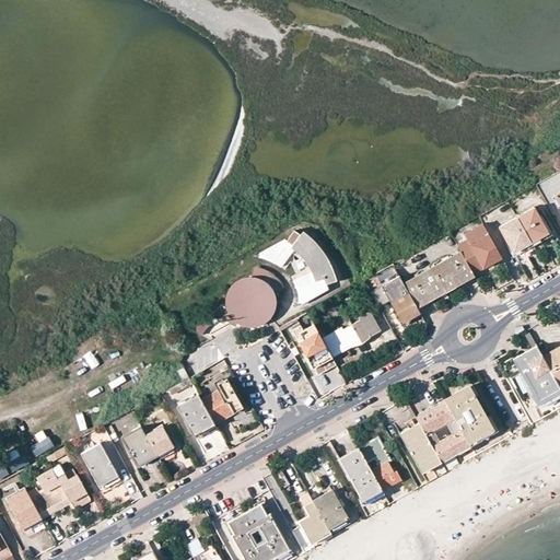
[(540,236),(547,233),(534,209),(517,218),(531,242),(540,236)]
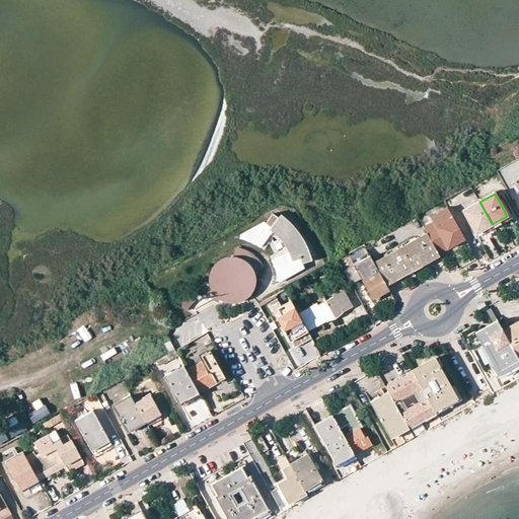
[(479,202),(463,210),(475,233),(484,228),(492,224),(479,202)]
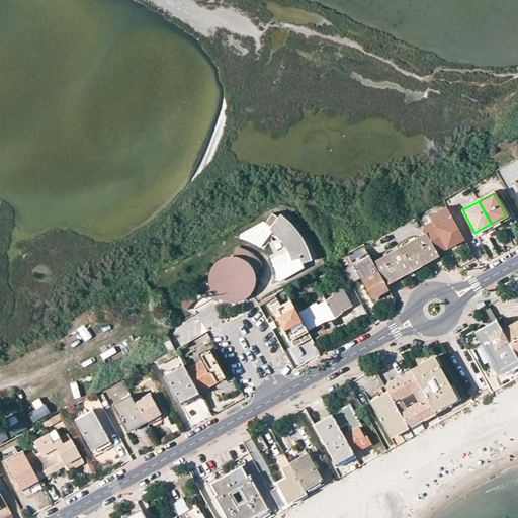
[(431,222),(422,227),(426,234),(437,253),(452,245),(463,238),(446,207),(429,217),(431,222)]
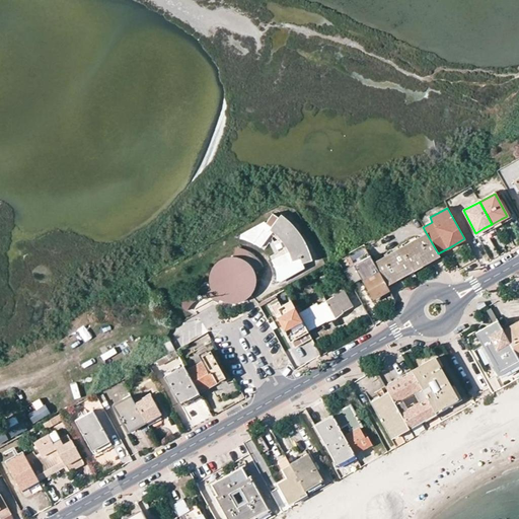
[(241,235),(240,238),(243,239),(248,240),(251,241),(254,243),(257,245),(261,248),(261,247),(273,234),(276,231),(279,234),(283,238),(285,241),(288,245),(291,250),(288,253),(286,249),(272,262),(273,265),(274,269),(275,273),(276,278),(276,282),(280,281),(303,269),(302,264),(310,261),(309,255),(306,248),(302,240),(297,234),(293,228),(288,222),(284,219),(280,216),(278,218),(273,214),(266,223),(264,222),(241,235)]
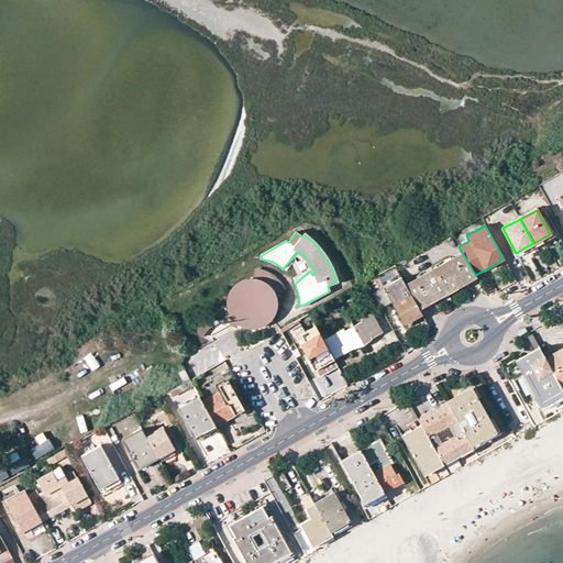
[(310,271),(312,275),(316,272),(312,266),(309,262),(307,258),(302,254),(299,251),(296,254),(300,258),(305,262),(307,266),(310,271)]
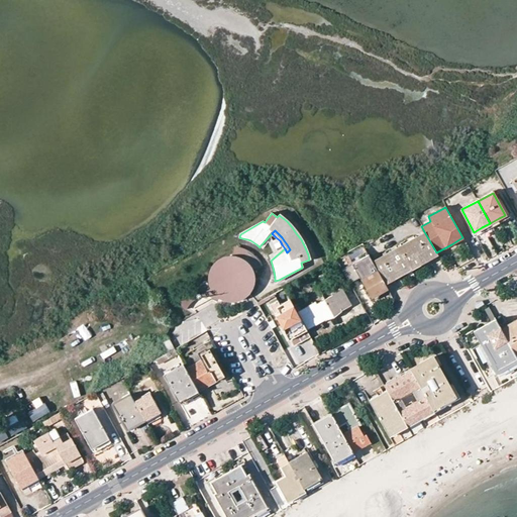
[(436,252),(425,233),(372,262),(384,281),(436,252)]
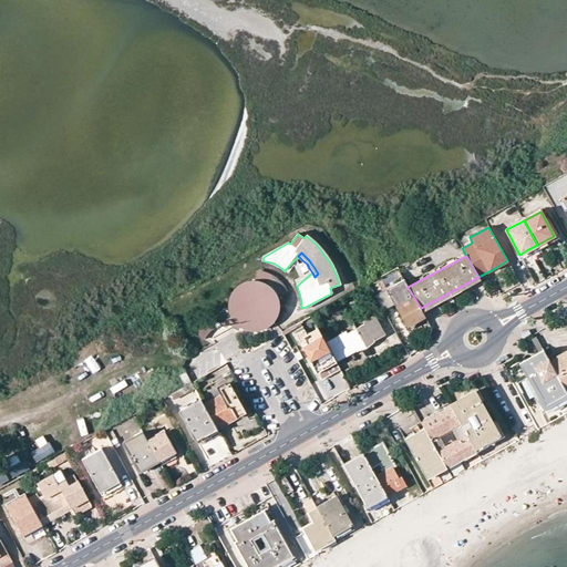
[(230,315),(233,319),(236,323),(239,327),(245,330),(249,331),(254,331),(259,331),(267,328),(271,323),(275,319),(277,316),(278,311),(279,307),(278,301),(277,297),(286,292),(282,288),(279,284),(274,278),(268,275),(265,274),(258,272),(256,281),(251,281),(247,282),(243,284),(238,287),(234,292),(230,298),(229,302),(229,307),(230,315)]
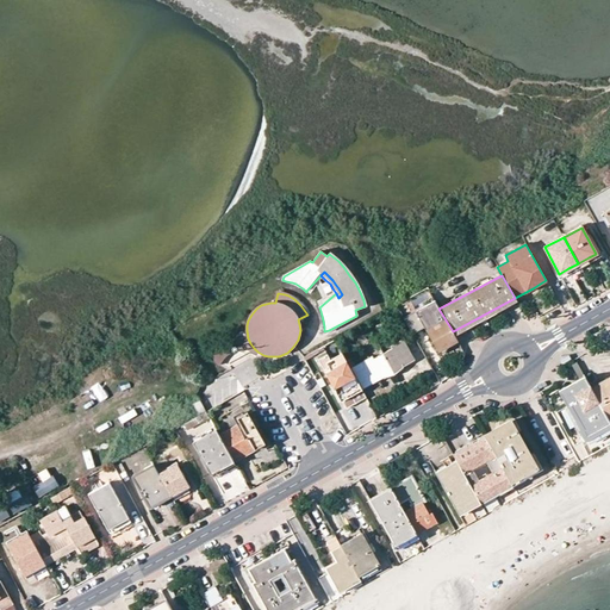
[(455,336),(473,327),(517,302),(515,298),(453,331),(455,336)]
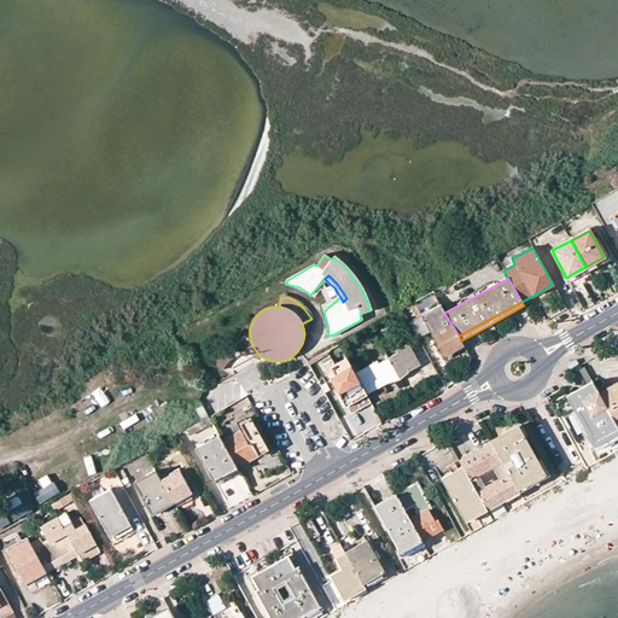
[(444,313),(439,304),(408,321),(418,338),(430,332),(443,355),(453,350),(464,344),(461,340),(459,336),(444,313)]
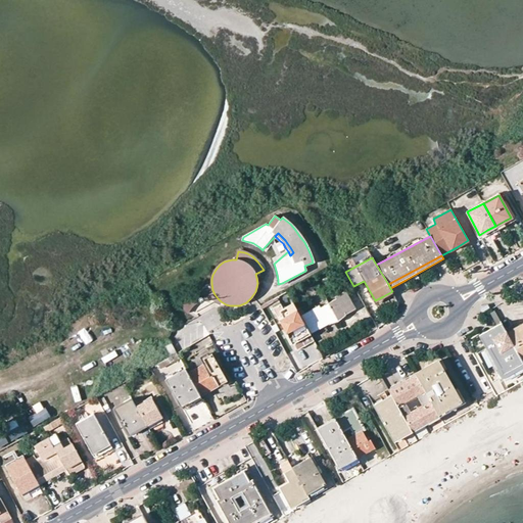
[(336,317),(343,313),(344,315),(350,312),(354,310),(344,291),(334,296),(336,299),(329,303),(336,317)]
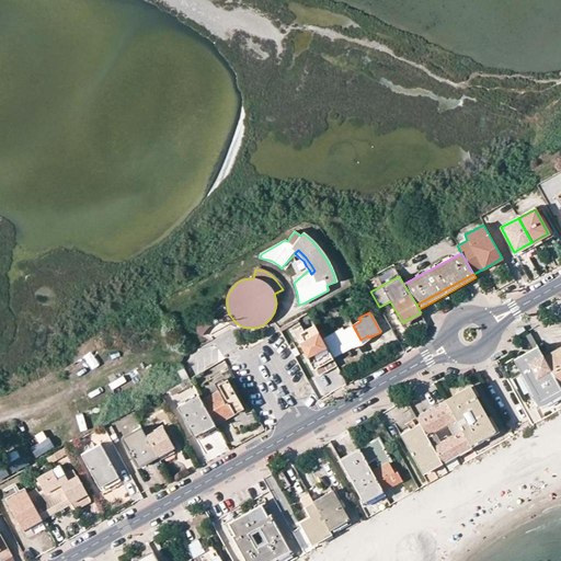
[(411,318),(402,322),(404,327),(423,317),(421,312),(411,318)]
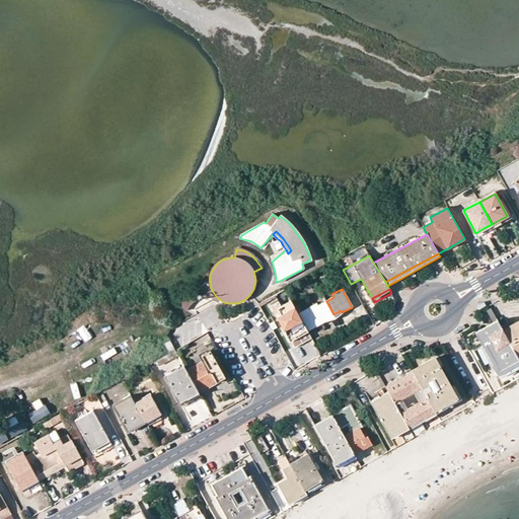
[(187,312),(192,304),(198,298),(198,296),(201,294),(201,293),(200,292),(198,291),(193,293),(189,294),(184,296),(182,298),(181,303),(181,305),(183,309),(187,312)]
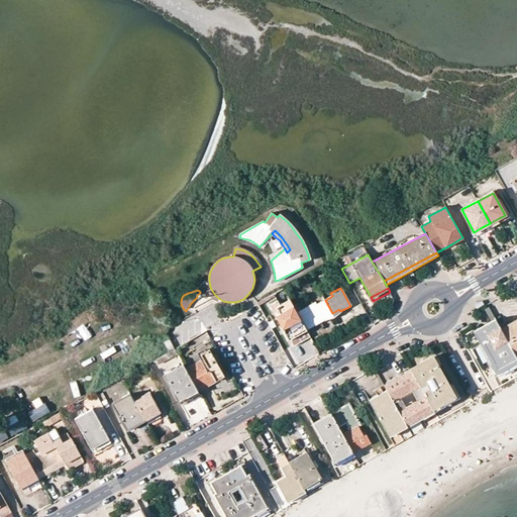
[(297,312),(307,330),(317,324),(324,320),(323,318),(332,313),(325,300),(316,305),(315,302),(312,303),(300,310),(297,312)]
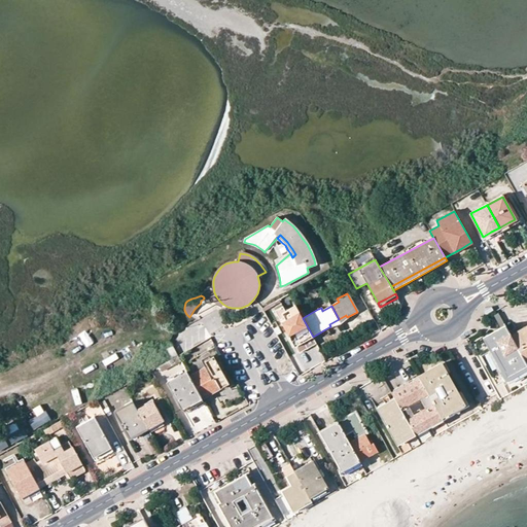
[(282,307),(275,311),(279,320),(287,316),(282,307)]
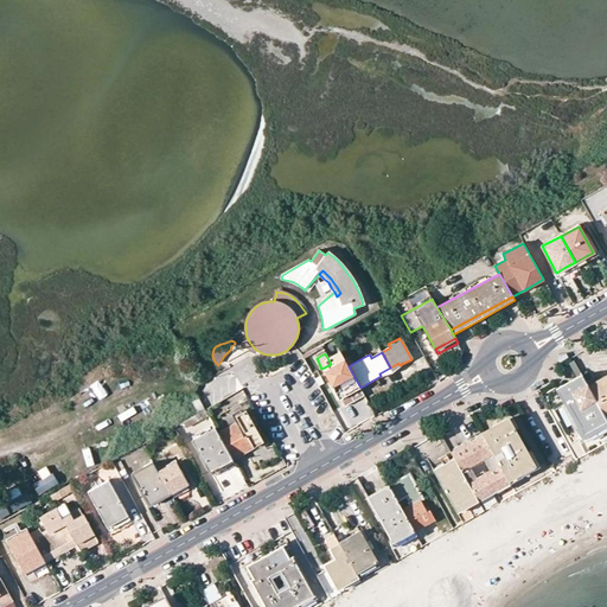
[(349,366),(344,359),(323,371),(338,400),(340,398),(344,407),(356,401),(364,396),(360,388),(349,366)]
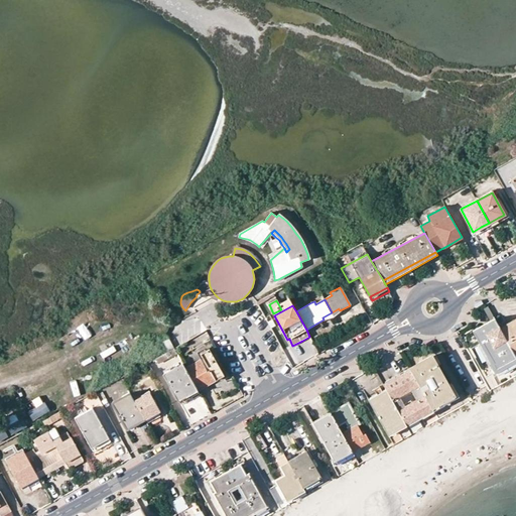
[(515,360),(515,359),(515,358),(500,330),(488,306),(484,308),(490,320),(494,329),(481,337),(485,343),(481,345),(491,363),(490,364),(494,372),(515,360)]
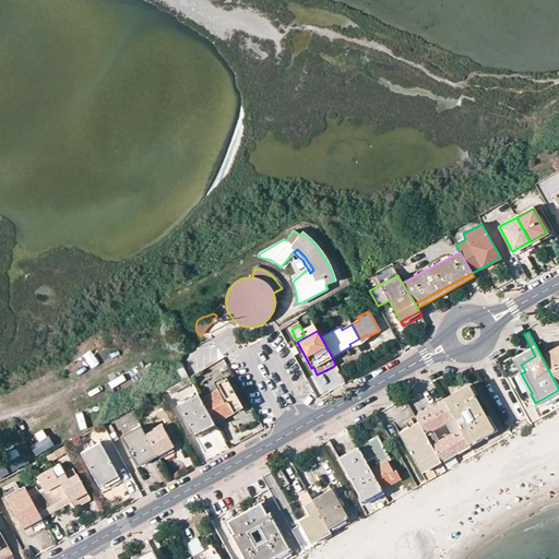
[(361,343),(359,339),(349,344),(351,346),(352,347),(361,343)]
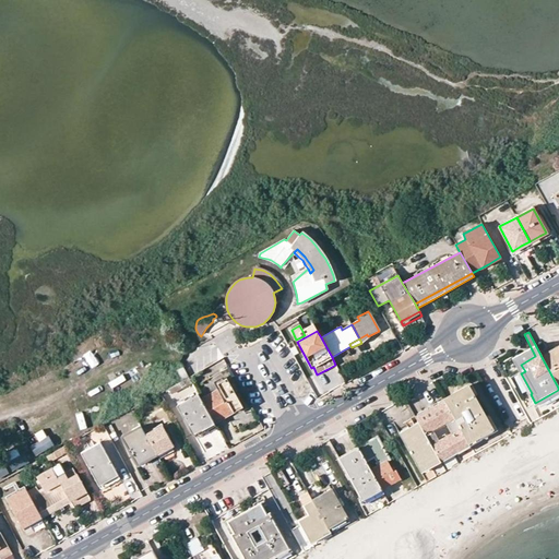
[(558,388),(558,387),(558,346),(550,352),(542,357),(558,388)]
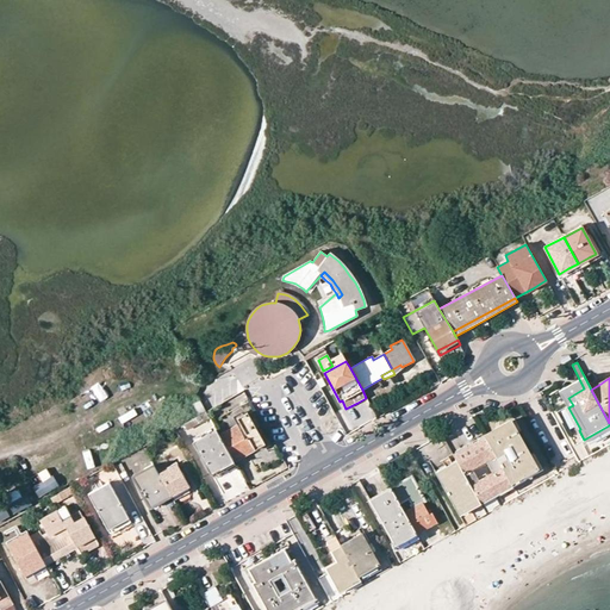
[(584,388),(579,379),(560,390),(568,408),(573,405),(568,398),(584,388)]
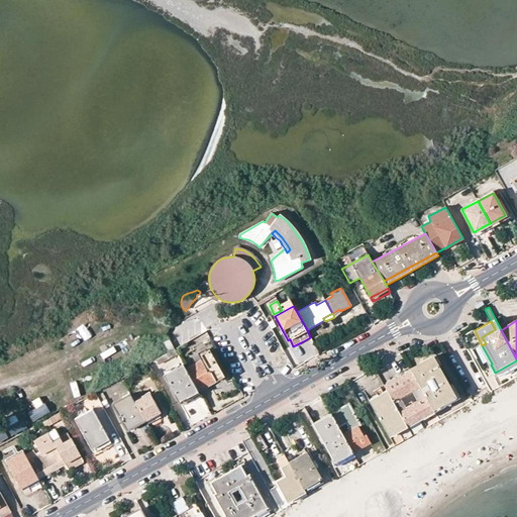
[(169,339),(164,342),(169,351),(175,348),(169,339)]
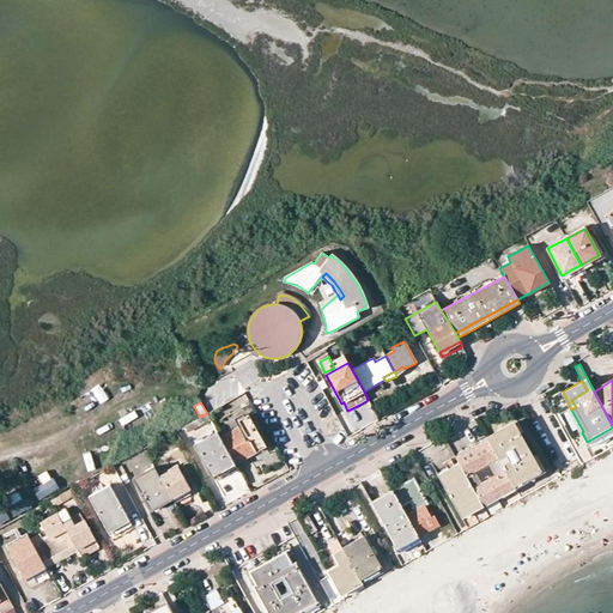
[(207,413),(200,417),(184,425),(188,432),(211,419),(207,413)]
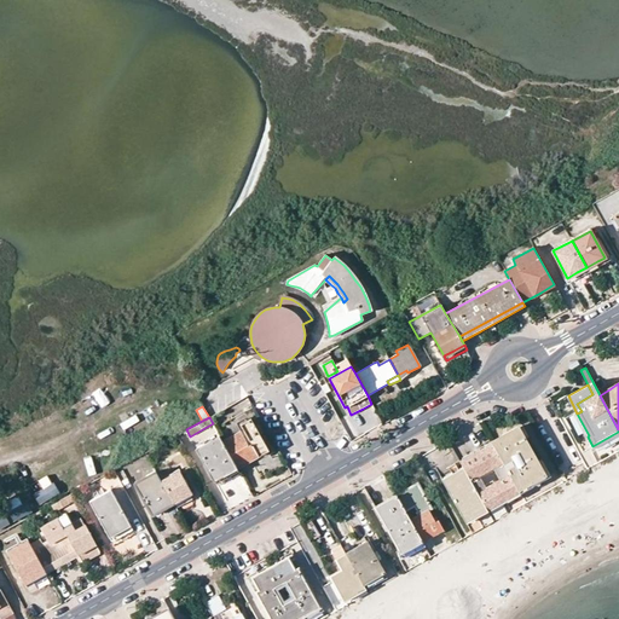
[(239,424),(243,431),(223,441),(237,468),(255,457),(267,450),(264,443),(249,418),(239,424)]
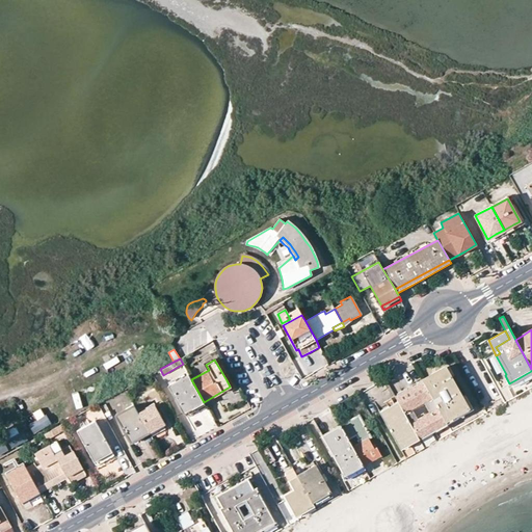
[(445,420),(468,406),(446,366),(436,371),(437,374),(424,382),(445,420)]
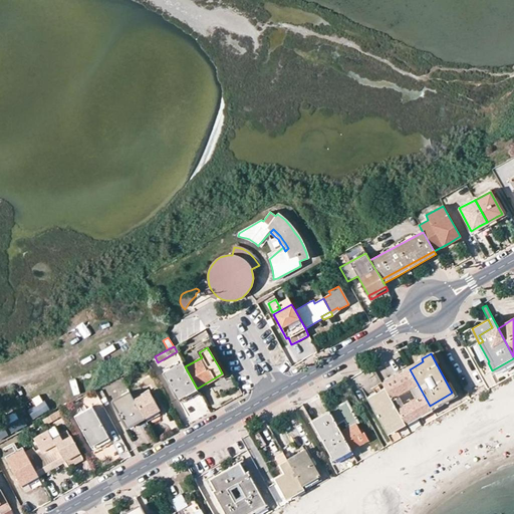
[(423,361),(422,358),(408,366),(409,367),(410,369),(423,361)]
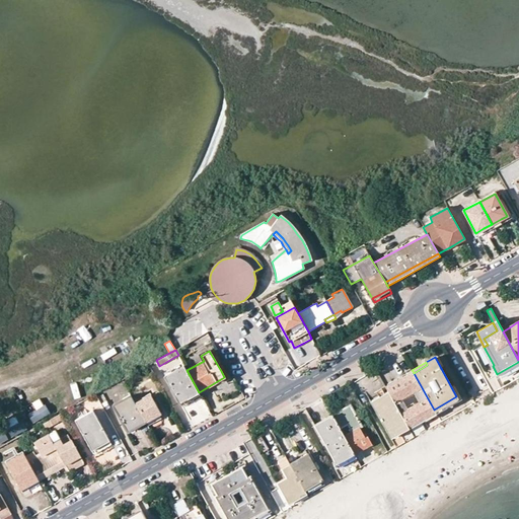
[(171,372),(165,376),(179,402),(190,396),(199,392),(187,370),(183,366),(175,370),(171,372)]
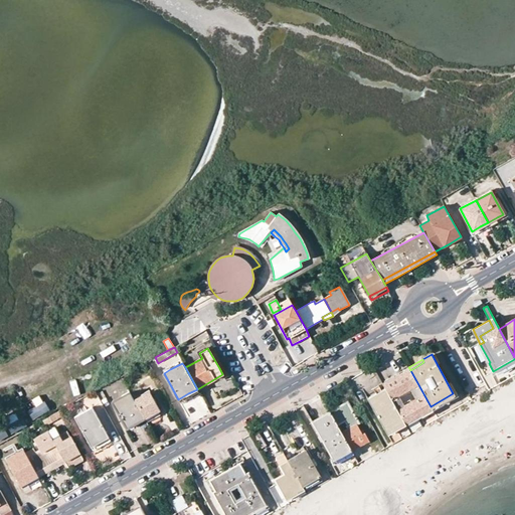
[(432,409),(431,406),(410,370),(409,368),(394,377),(382,384),(385,388),(387,393),(402,419),(405,424),(424,413),(432,409)]
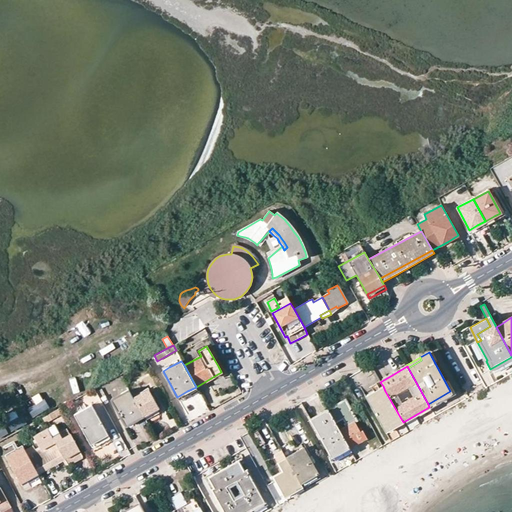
[(83,379),(77,381),(83,393),(88,390),(83,379)]
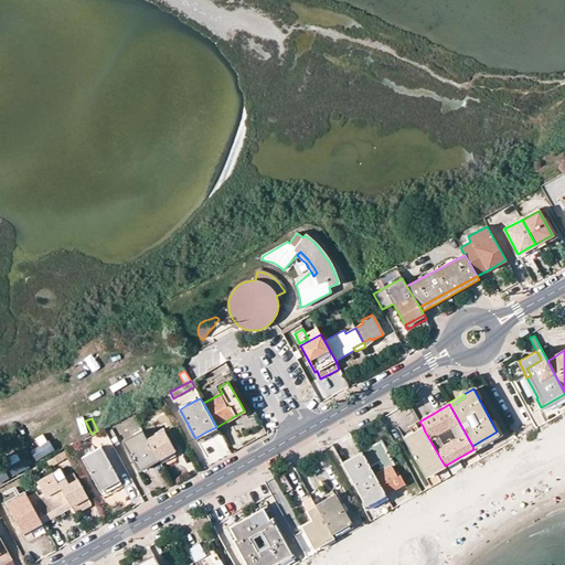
[(409,426),(412,432),(403,437),(406,441),(425,432),(423,426),(418,428),(414,423),(409,426)]
